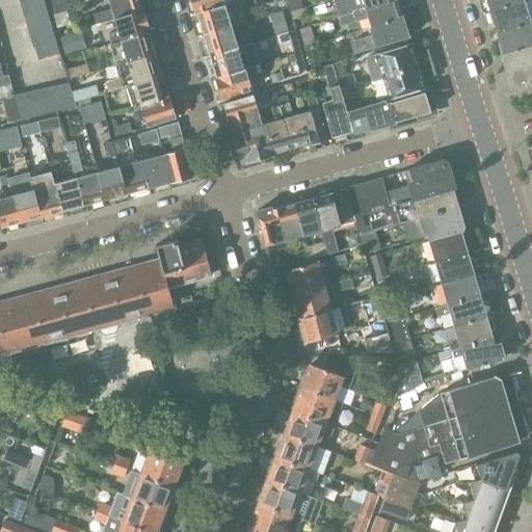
[(27,0),(19,3),(22,15),(45,7),(42,0),(27,0)]
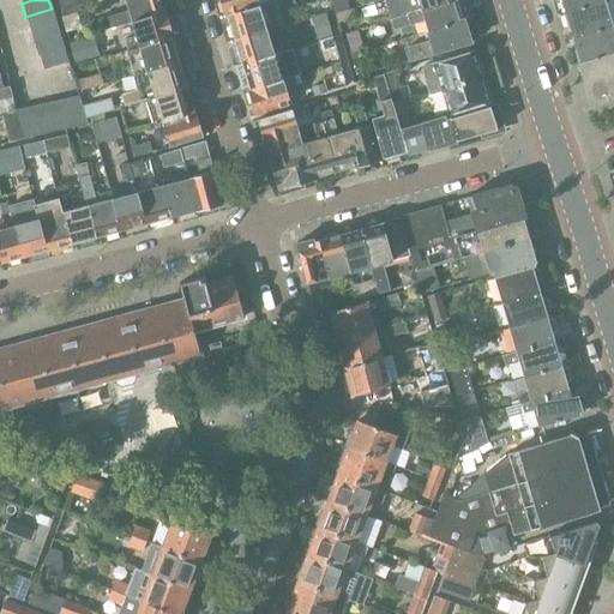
[(56,0),(61,17),(80,11),(77,0),(56,0)]
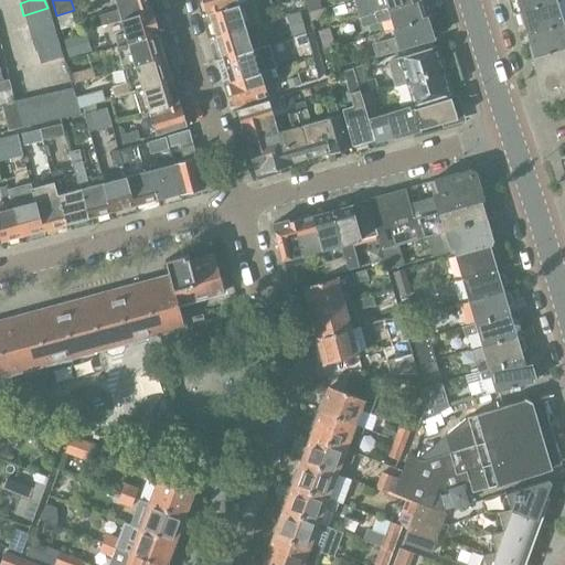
[(102,24),(119,19),(150,10),(147,0),(114,0),(117,10),(98,16),(102,24)]
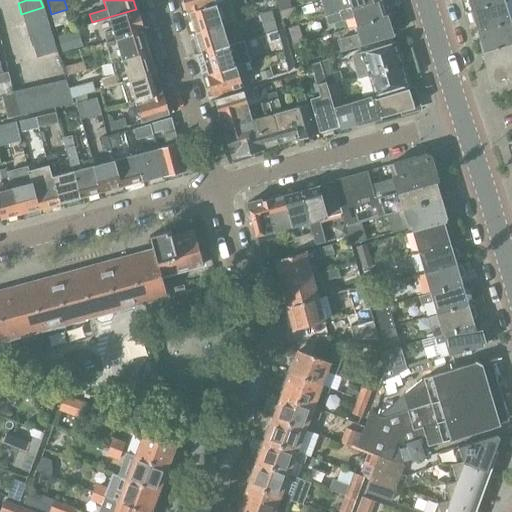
[(183,0),(187,13),(223,1),(222,0),(183,0)]
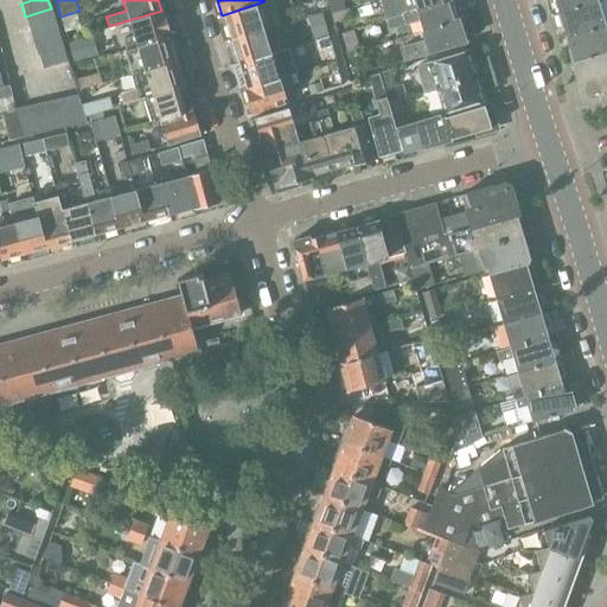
[(222,16),(230,39),(262,30),(259,19),(279,13),(278,10),(291,6),(288,0),(268,0),(264,1),(222,16)]
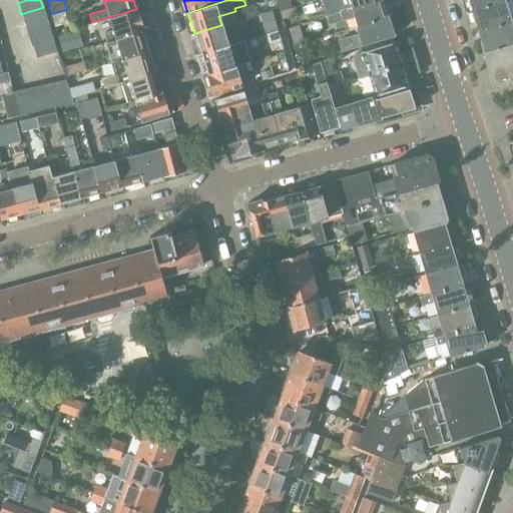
[(289,0),(276,0),(280,11),(292,7),(289,0)]
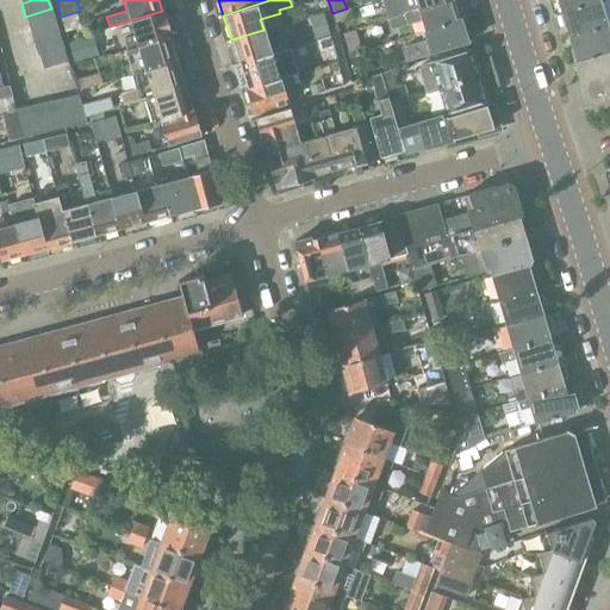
[(409,0),(386,7),(388,18),(449,0),(409,0)]
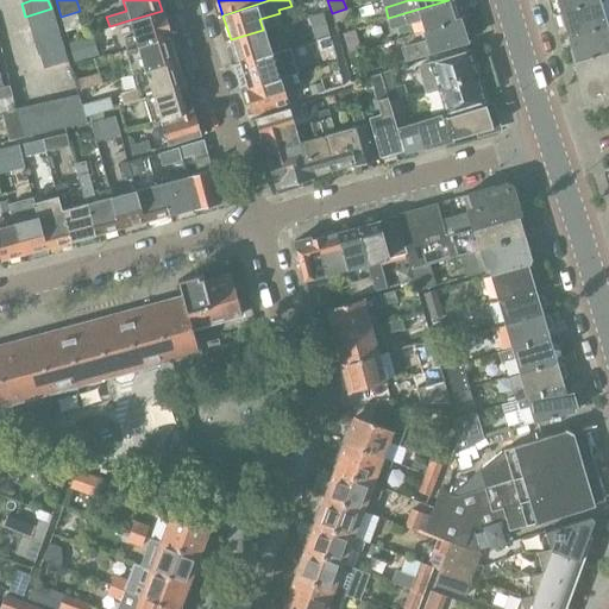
[(452,0),(449,0),(388,18),(385,18),(389,29),(419,19),(422,32),(459,22),(458,18),(460,18),(457,5),(454,5),(452,0)]
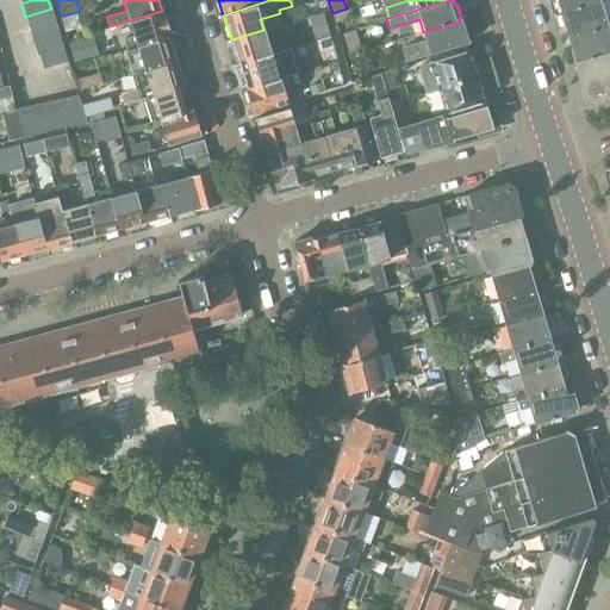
[(561,10),(561,12),(601,1),(599,0),(556,0),(556,2),(558,8),(561,10)]
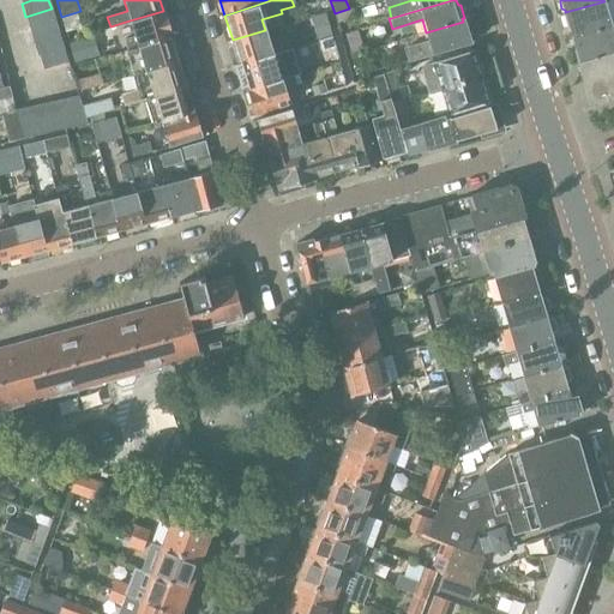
[(570,25),(573,37),(612,26),(605,1),(565,12),(566,16),(564,16),(567,26),(570,25)]
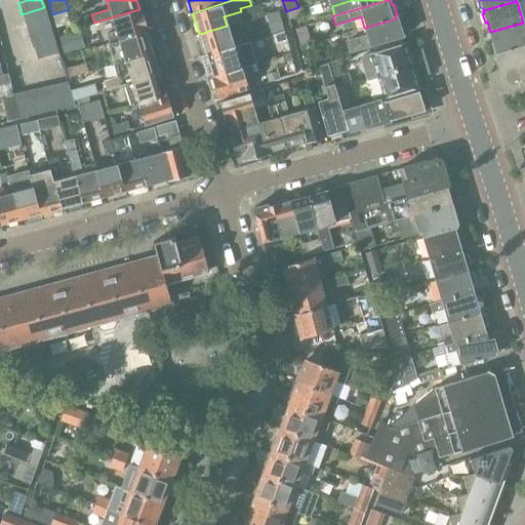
[(301,6),(298,7),(286,11),(285,11),(288,21),(305,15),(301,6)]
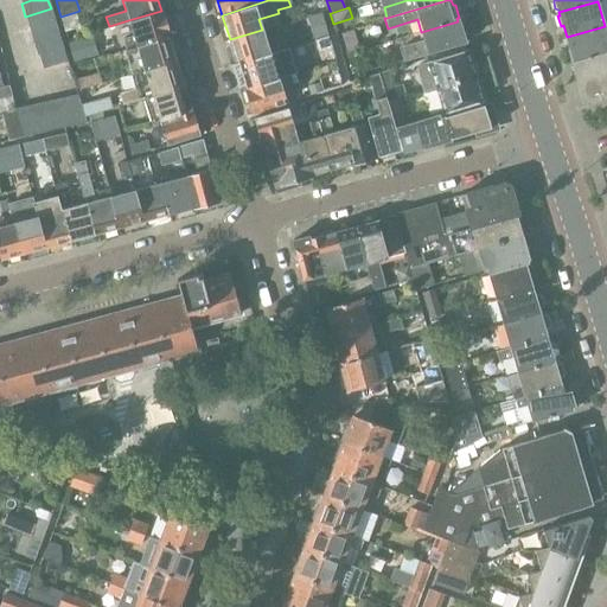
[(51,8),(25,17),(29,30),(55,21),(51,8)]
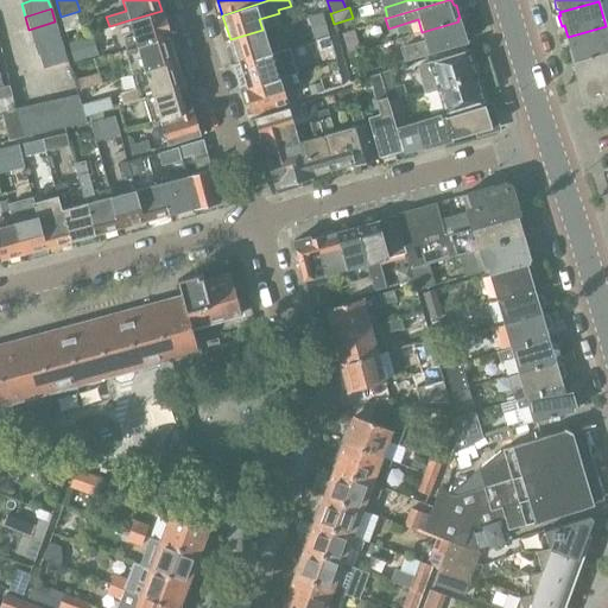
[(128,20),(133,36),(122,39),(126,50),(137,46),(169,37),(162,11),(128,20)]
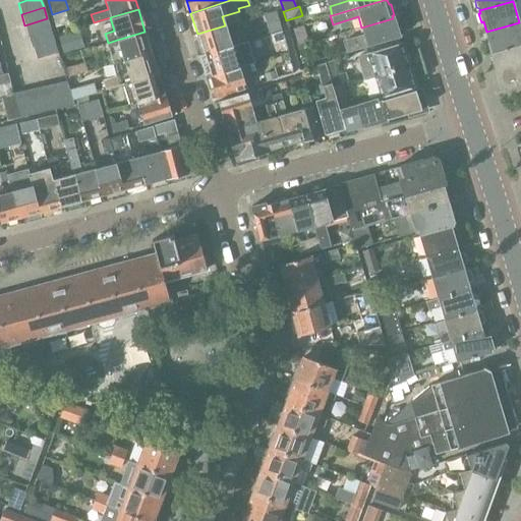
[(277,10),(265,14),(271,36),(283,33),(281,25),(277,10)]
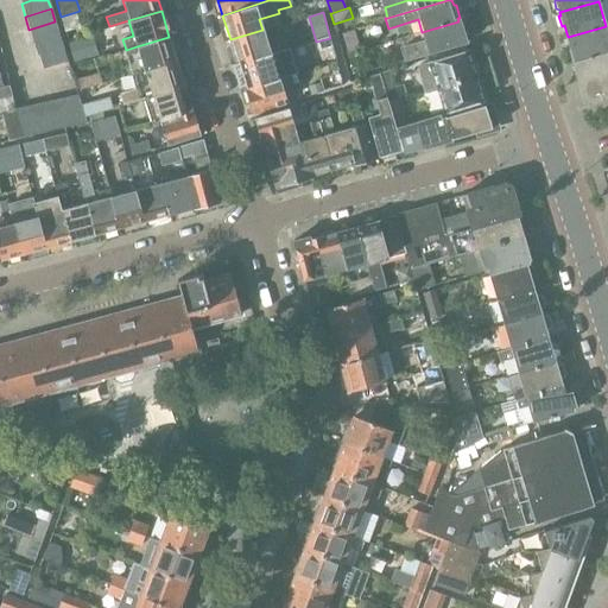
[(29,30),(33,43),(59,35),(55,21),(29,30)]
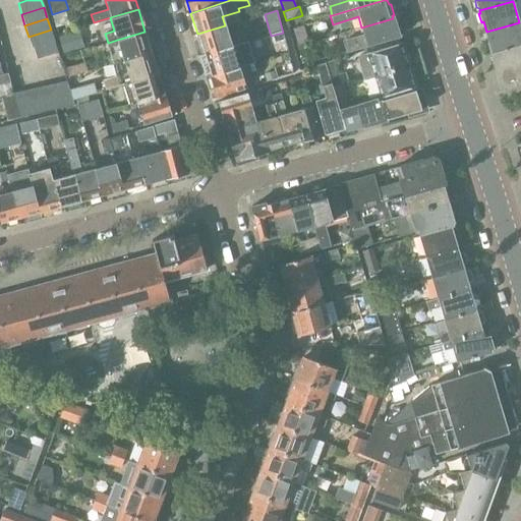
[(395,18),(393,18),(361,27),(362,31),(342,37),(346,52),(398,37),(396,30),(398,29),(395,18)]
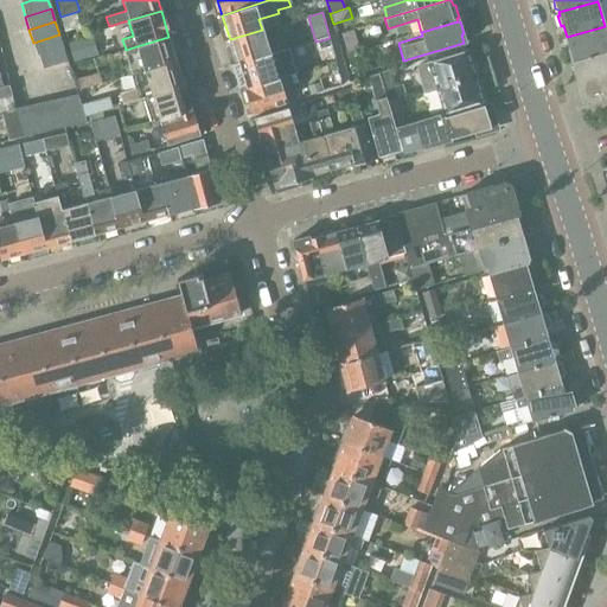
[(230,39),(237,63),(270,53),(266,39),(278,36),(274,26),(262,30),(230,39)]
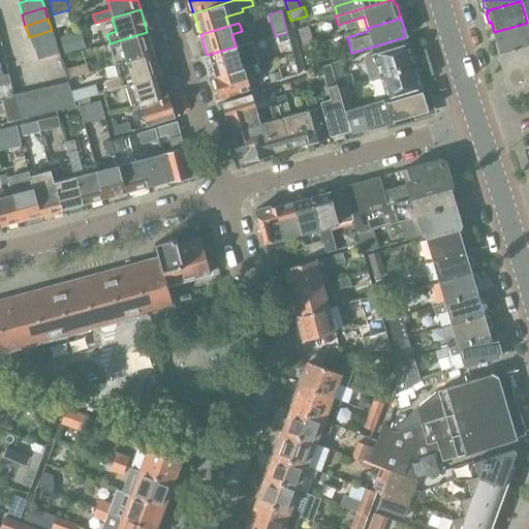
[(495,43),(498,55),(528,45),(528,30),(527,23),(494,32),(497,43),(495,43)]
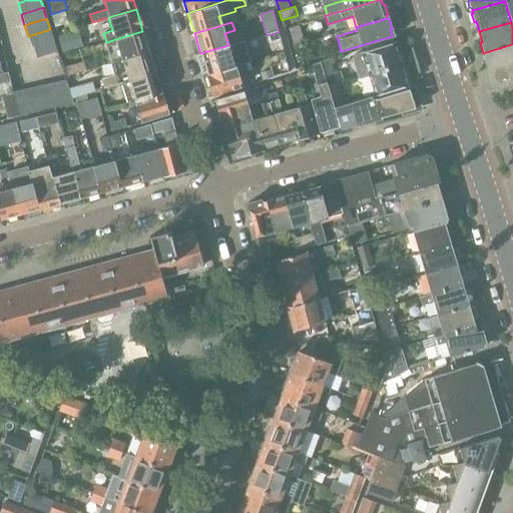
[(293,44),(293,43),(302,41),(297,25),(288,28),(293,44)]
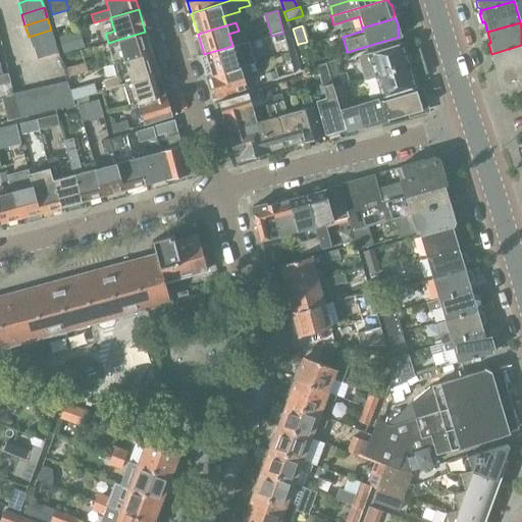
[(32,47),(33,47),(54,41),(51,30),(29,37),(32,47)]
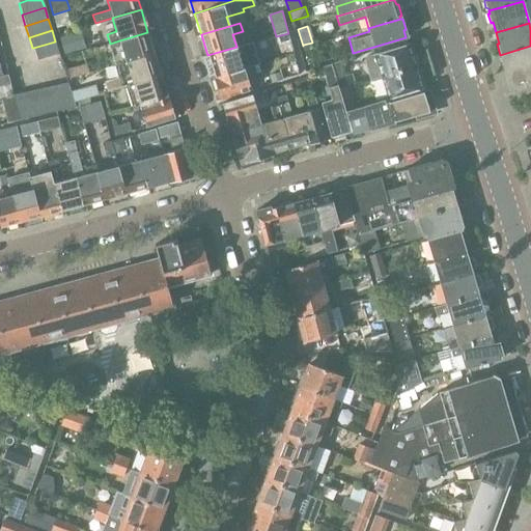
[(59,37),(64,55),(85,49),(80,31),(59,37)]
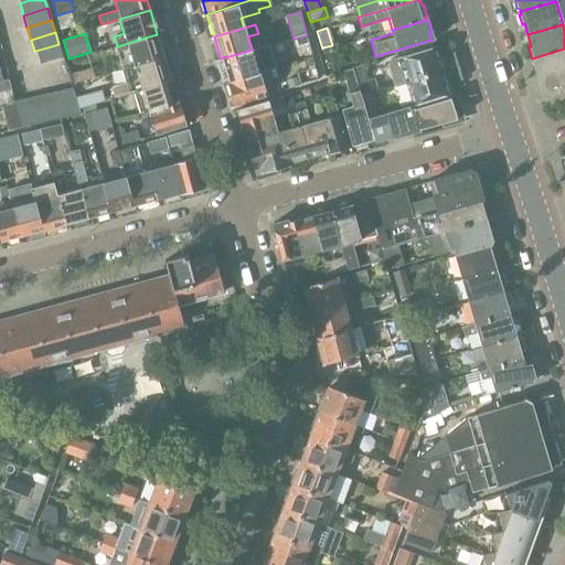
[(157,34),(127,43),(134,65),(164,56),(157,34)]
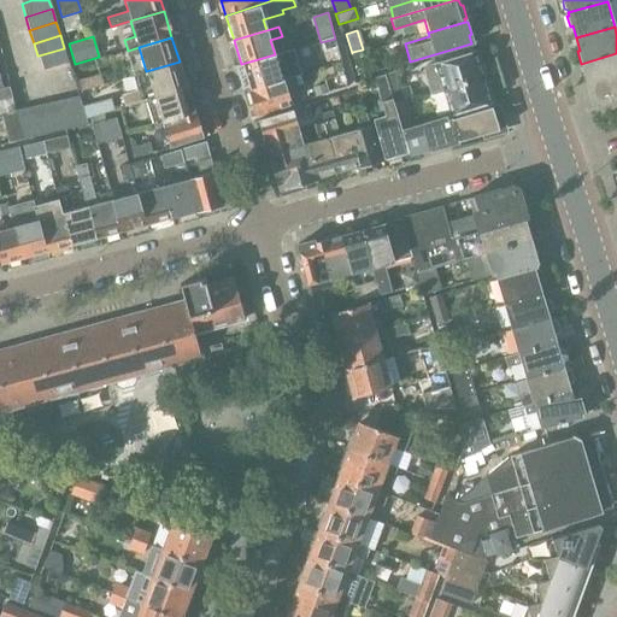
[(338,48),(335,39),(321,42),(319,42),(322,52),(338,48)]
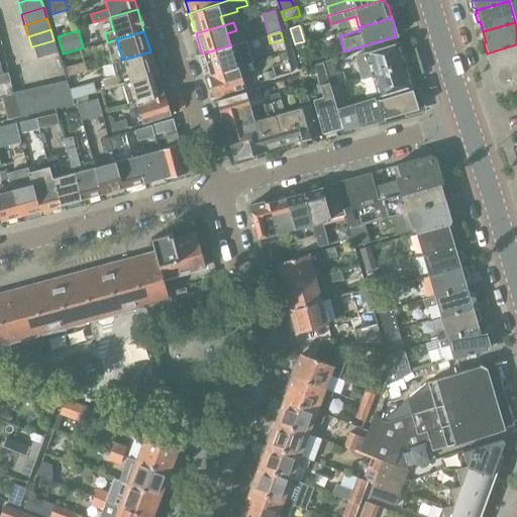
[(54,40),(32,46),(36,58),(57,52),(54,40)]
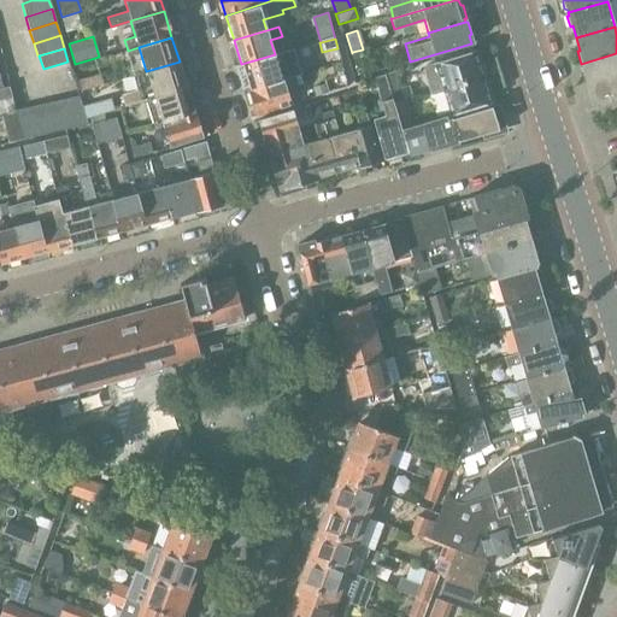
[(241,64),(248,89),(282,80),(277,65),(289,62),(286,51),(275,54),(241,64)]
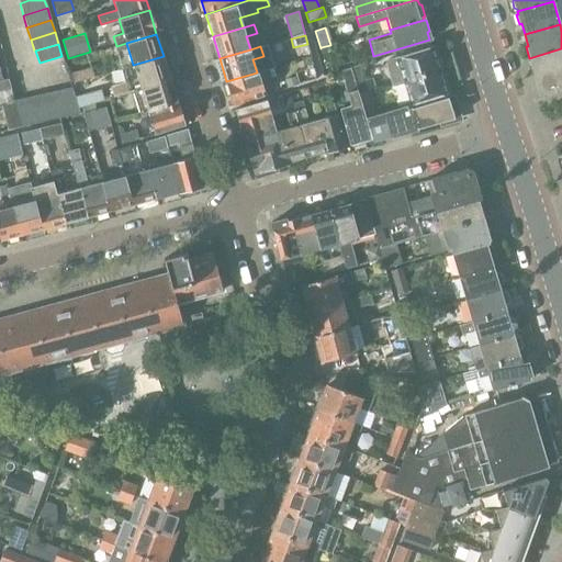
[(435,57),(434,56),(431,47),(396,58),(403,81),(438,70),(438,68),(439,65),(438,59),(435,57)]
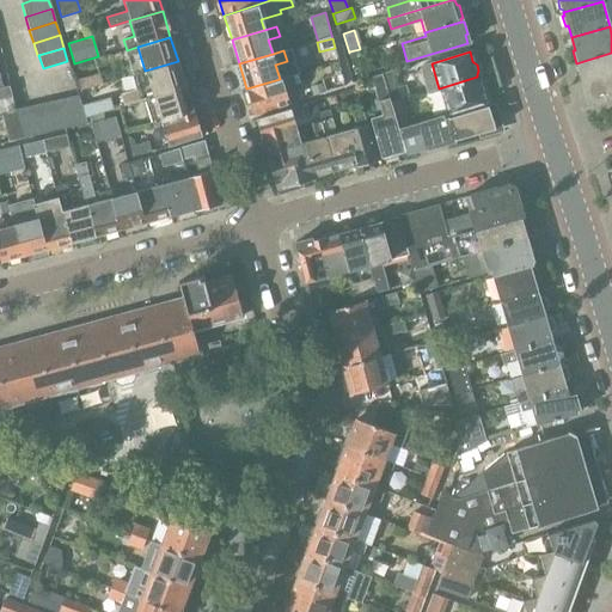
[(611,96),(611,53),(576,63),(588,104),(611,96)]
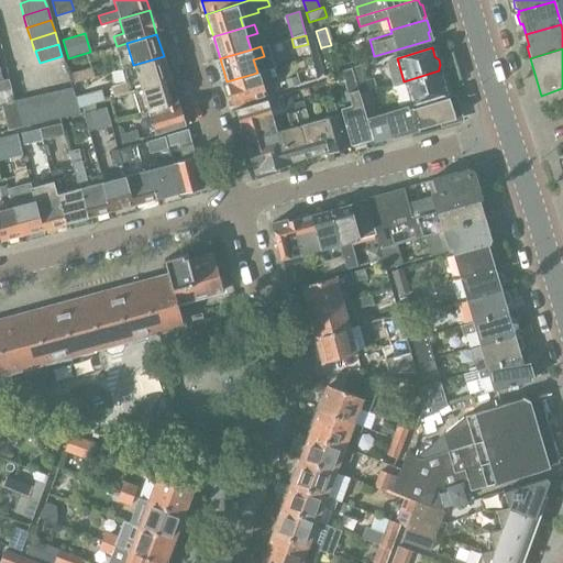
[(328,69),(337,67),(332,52),(323,54),(328,69)]
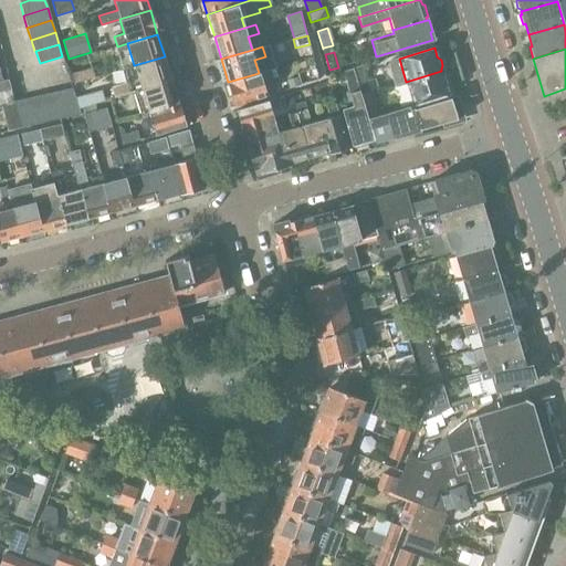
[(109,100),(119,96),(142,90),(142,88),(171,80),(165,56),(134,65),(122,70),(126,84),(112,87),(112,88),(107,91),(109,100)]
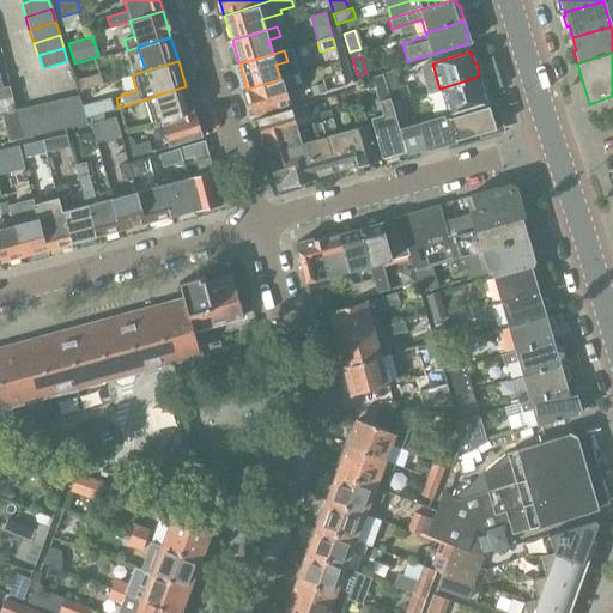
[(389,103),(400,101),(390,70),(381,73),(381,74),(389,103)]
